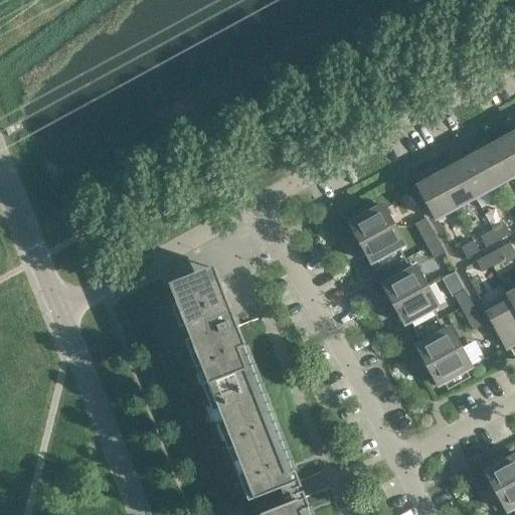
[(514,175),(514,136),(514,134),(495,144),(495,145),(513,177),(514,175)]
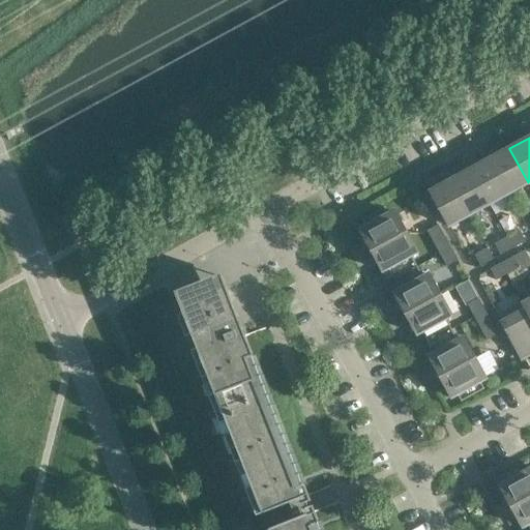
[(495,151),(488,155),(508,194),(528,182),(509,149),(509,148),(505,141),(493,148),(495,151)]
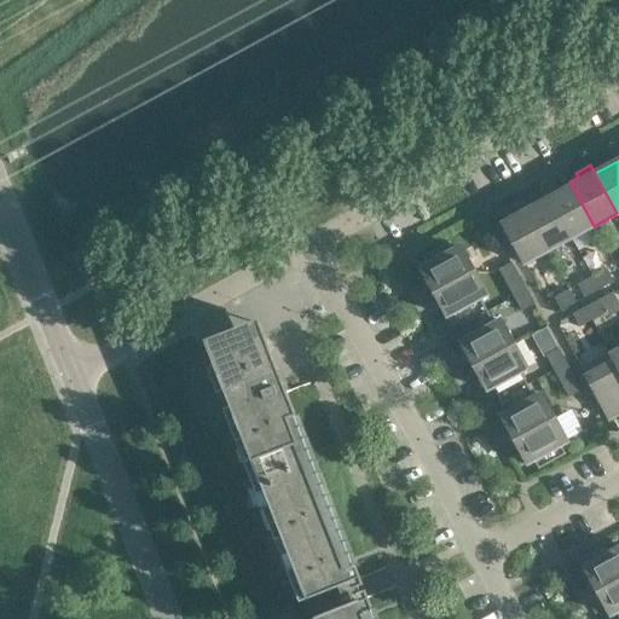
[(555,190),(547,194),(571,238),(594,226),(570,181),(567,177),(553,185),(555,190)]
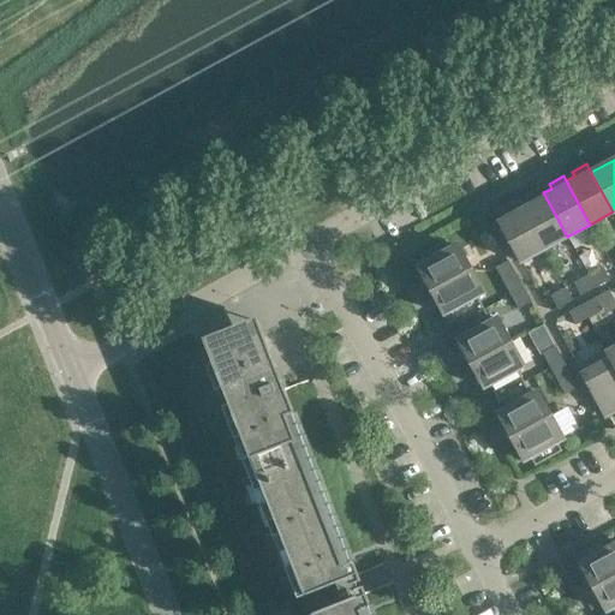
[(529,201),(520,204),(520,206),(544,249),(567,237),(543,192),(541,189),(526,197),(529,201)]
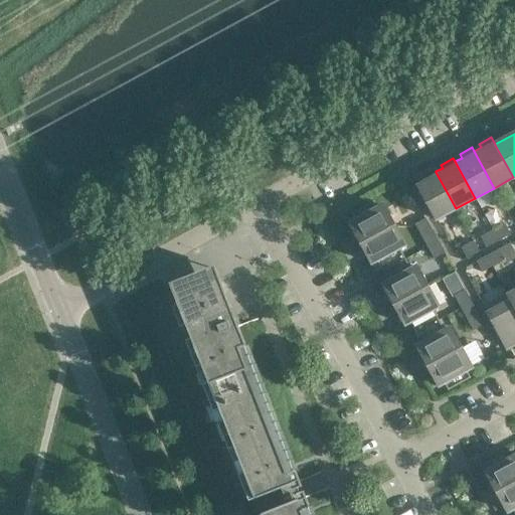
[(415,178),(413,179),(436,219),(456,208),(436,172),(436,171),(435,168),(421,175),(423,178),(416,182),(415,178)]
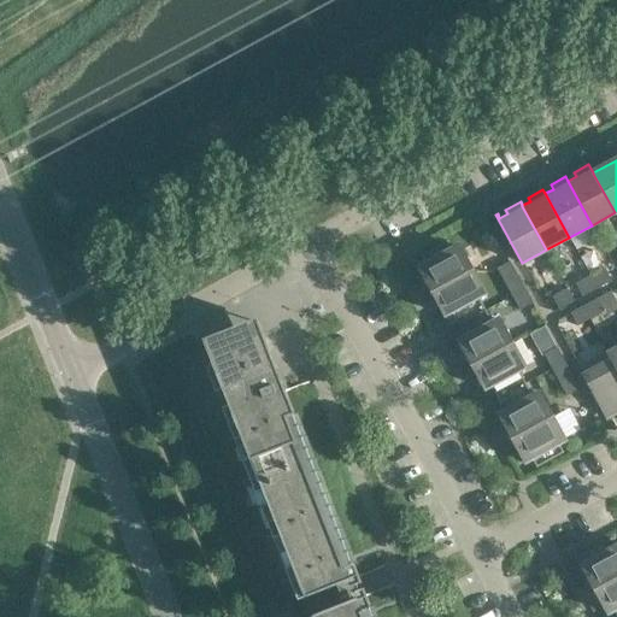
[(451,312),(452,315),(480,299),(479,298),(485,294),(458,246),(419,268),(427,282),(429,281),(434,289),(432,291),(433,293),(435,292),(440,300),(438,301),(445,316),(451,312)]
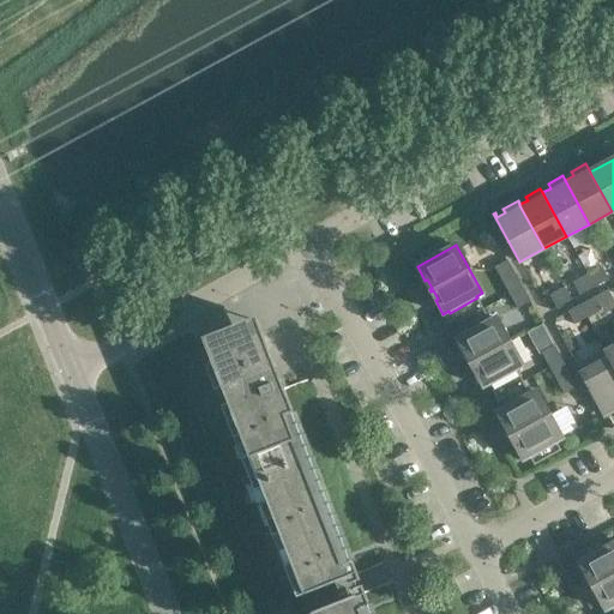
[(515,275),(507,260),(494,268),(503,282),(515,275)]
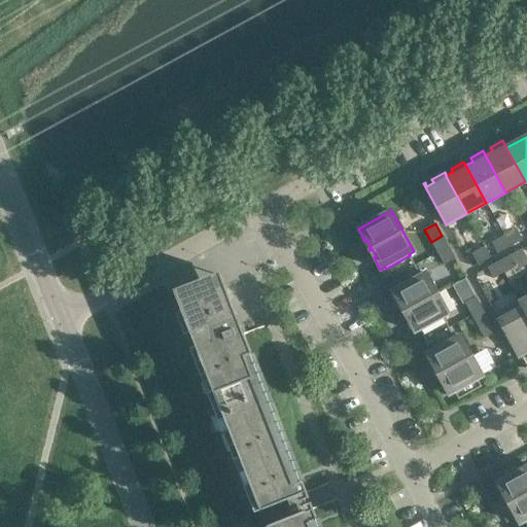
[(516,229),(503,236),(510,247),(522,240),(516,229)]
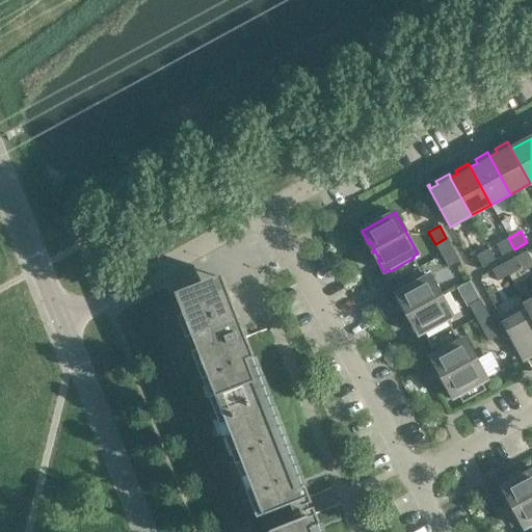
[(452,249),(446,238),(435,244),(442,256),(452,249)]
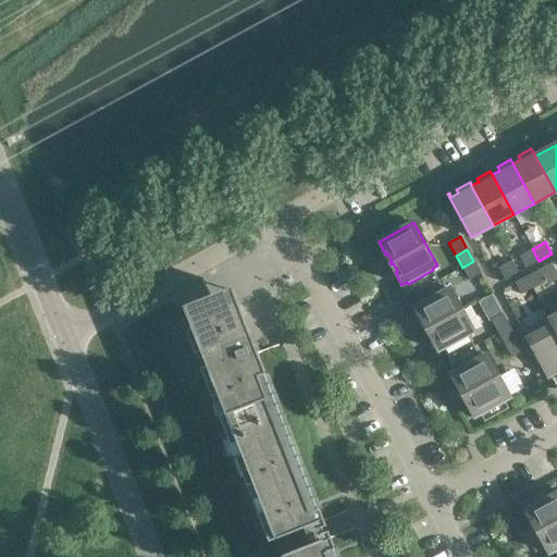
[(539,261),(532,249),(519,256),(525,268),(539,261)]
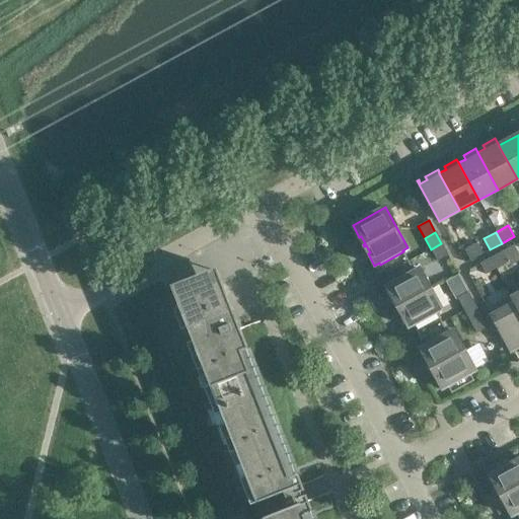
[(464,249),(470,261),(483,253),(476,242),(464,249)]
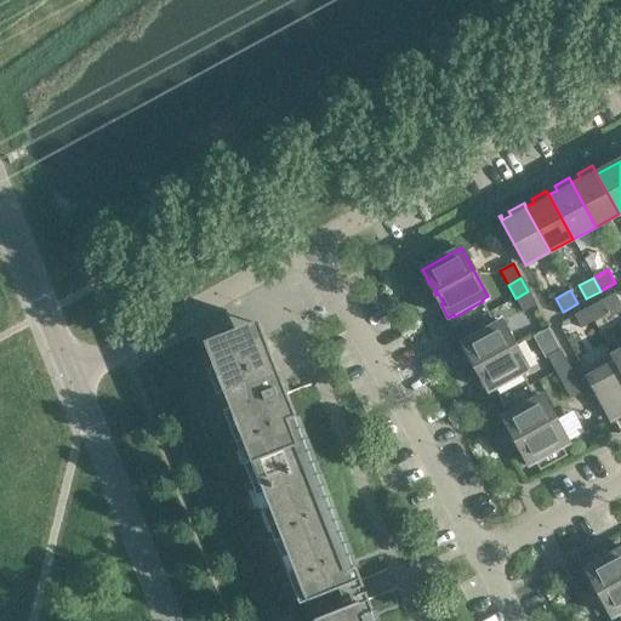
[(536,306),(528,291),(516,298),(523,313),(536,306)]
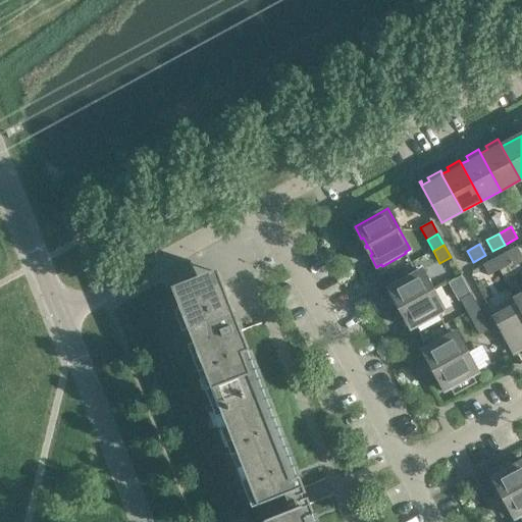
[(417,273),(406,253),(382,266),(394,285),(394,286),(417,274),(417,273)]
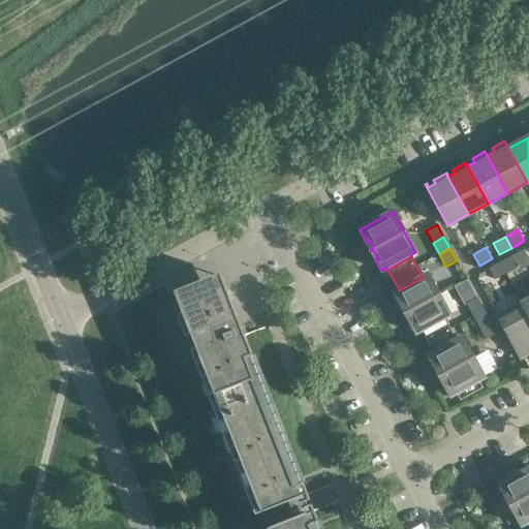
[(519,267),(512,256),(500,262),(506,274),(519,267)]
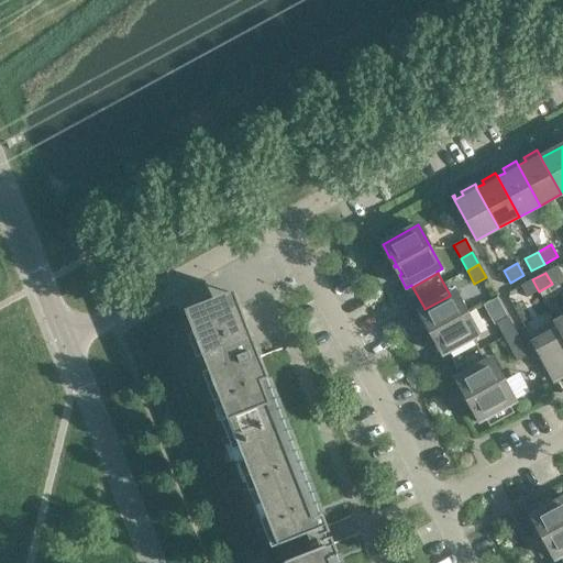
[(539,291),(532,279),(520,286),(527,298),(539,291)]
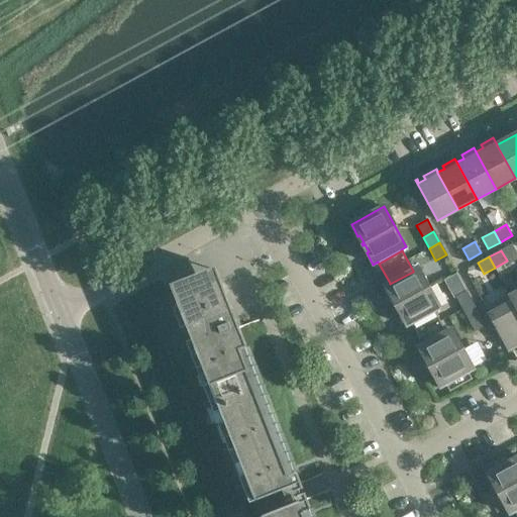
[(215,268),(171,285),(174,294),(211,279),(223,310),(187,325),(192,340),(195,345),(195,347),(255,501),(289,488),(292,496),(295,503),(262,516),(313,516),(304,493),(301,494),(300,492),(299,491),(303,489),(215,268)]
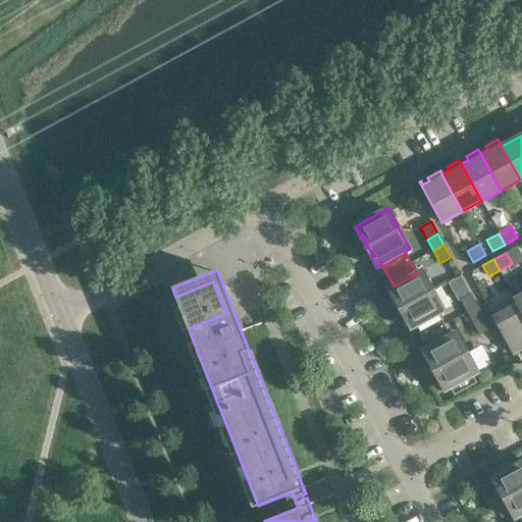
[(422,270),(417,273),(417,274),(394,286),(394,285),(388,289),(396,301),(398,300),(402,307),(399,308),(400,309),(432,291),(422,270)]
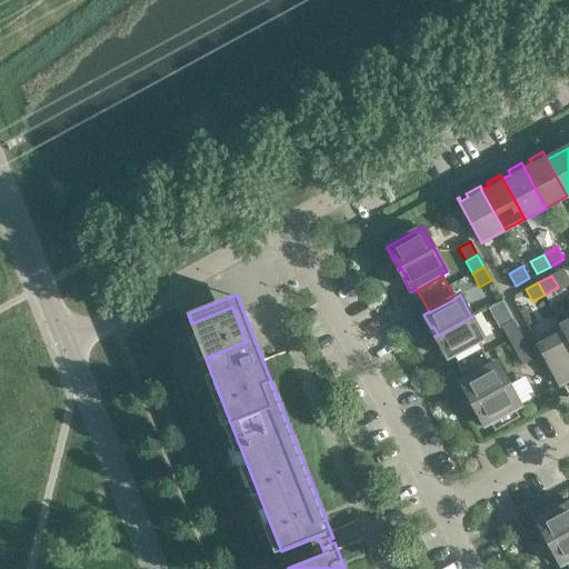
[(232,307),(191,323),(193,329),(206,358),(246,341),(232,307)]
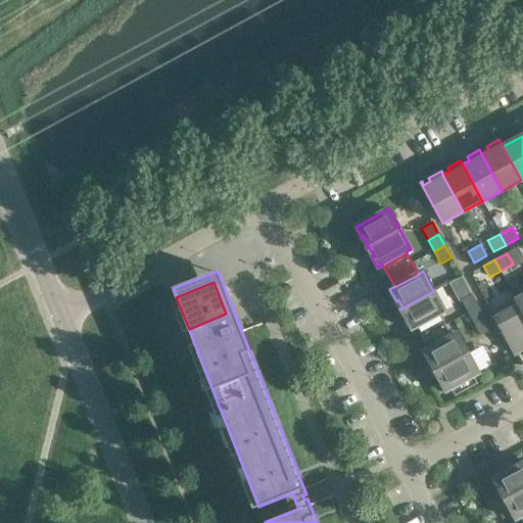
[(444,312),(433,291),(400,310),(400,311),(402,308),(407,316),(405,318),(412,330),(417,327),(416,326),(439,314),(444,312)]
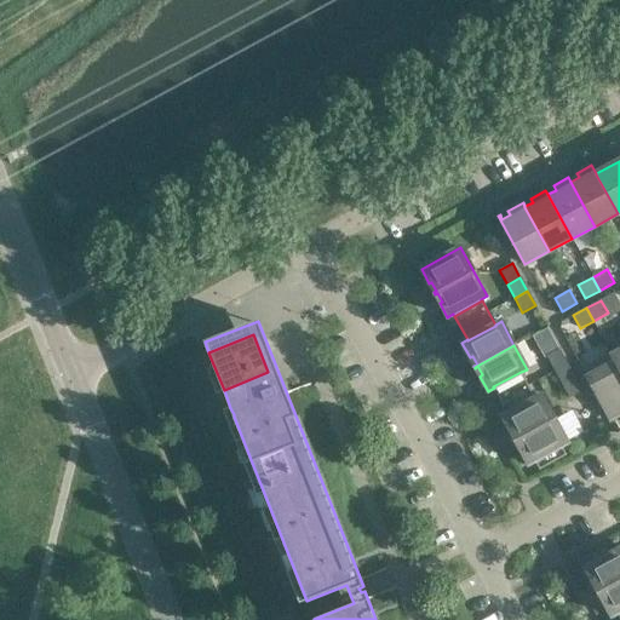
[(567,363),(560,349),(546,356),(555,371),(567,363)]
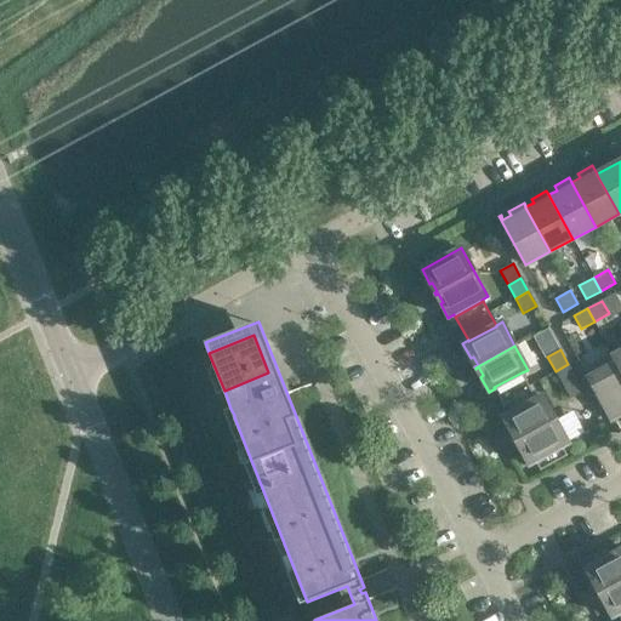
[(620,370),(613,355),(584,372),(610,421),(613,420),(610,415),(620,410),(620,411),(620,370)]
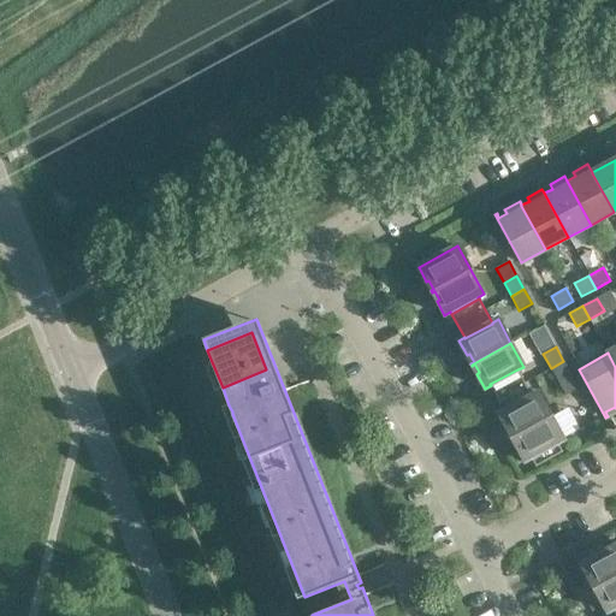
[(570,374),(563,361),(551,368),(557,380),(570,374)]
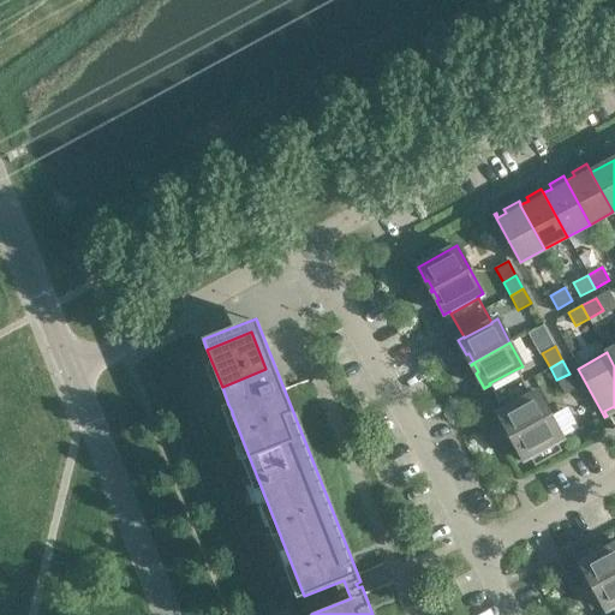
[(489,383),(490,384),(502,408),(530,393),(517,369),(489,383)]
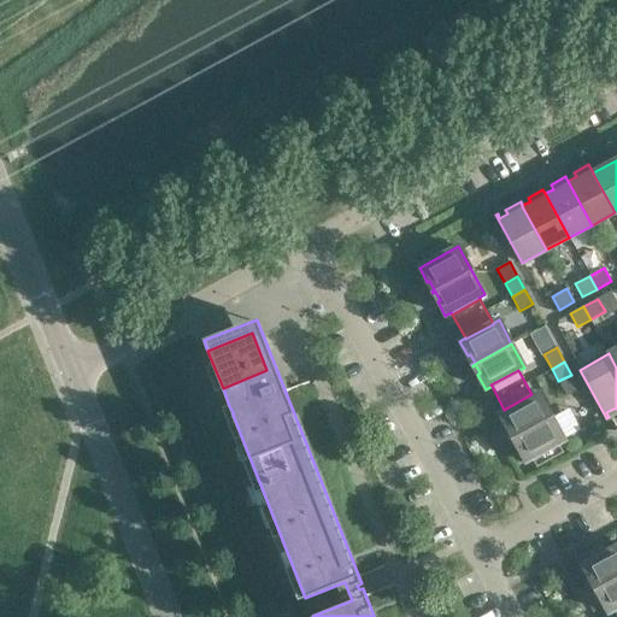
[(580,389),(571,375),(558,381),(566,395),(580,389)]
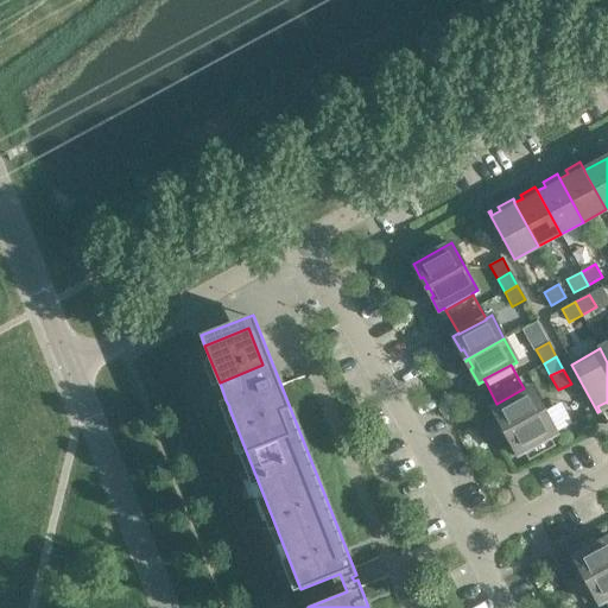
[(525,391),(524,388),(496,404),(498,405),(492,409),(500,423),(502,422),(507,430),(505,431),(505,434),(508,431),(512,439),(510,442),(518,455),(556,435),(531,387),(525,391)]
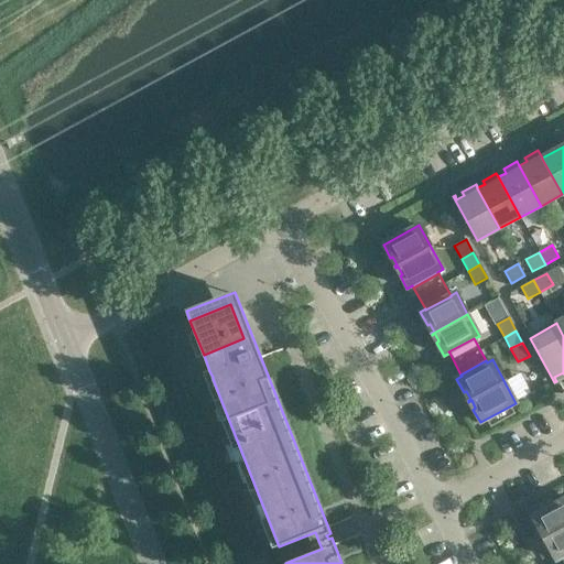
[(561,557),(562,560),(563,557),(563,499),(532,517),(539,530),(541,529),(545,537),(543,538),(544,540),(546,539),(551,546),(549,548),(555,561),(561,557)]
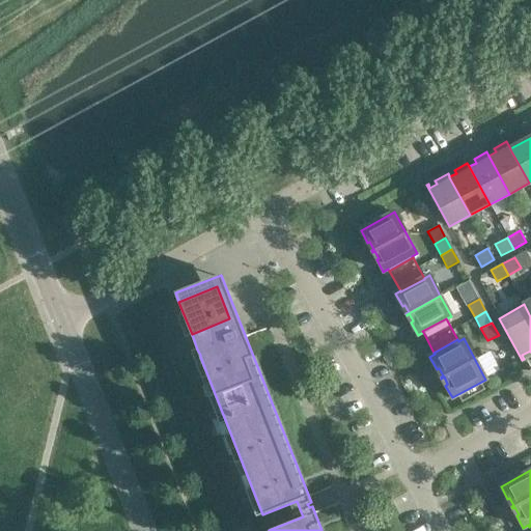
All buildings are outlined.
